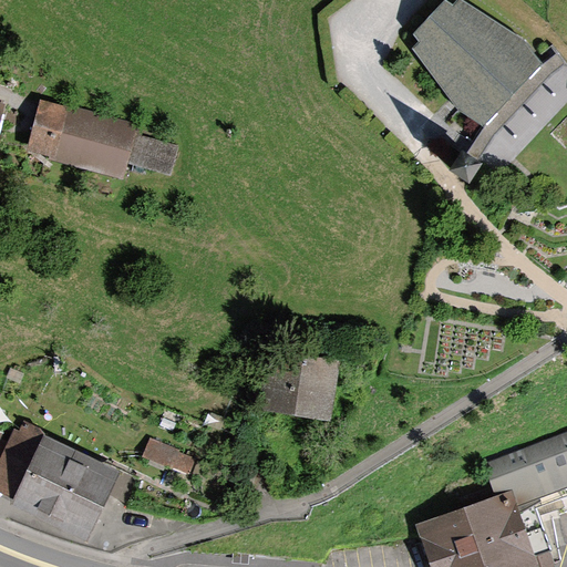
[(453,7),(444,2),(415,34),(420,42),(413,49),(415,50),(418,49),(461,107),(459,110),(484,125),(542,64),(523,41),(519,43),(459,3),(461,1),(459,0),(453,7)]
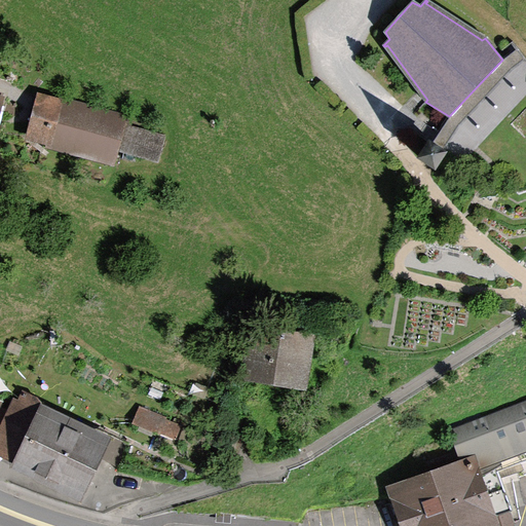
[(0,122),(8,87),(0,85),(0,122)]
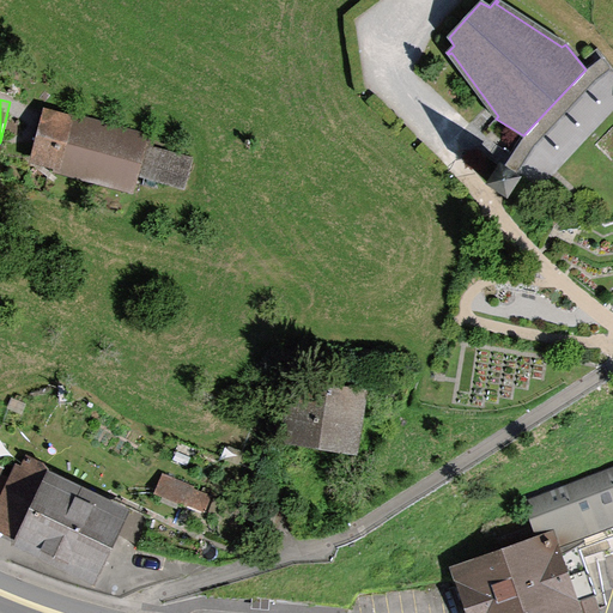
[(62,110),(61,113),(38,107),(24,163),(48,169),(47,171),(129,193),(133,176),(143,143),(145,132),(62,110)]
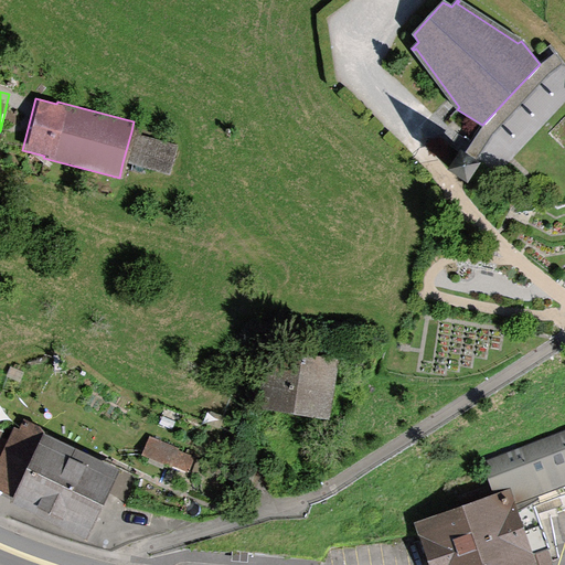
[(164,173),(173,142),(131,131),(123,162),(164,173)]
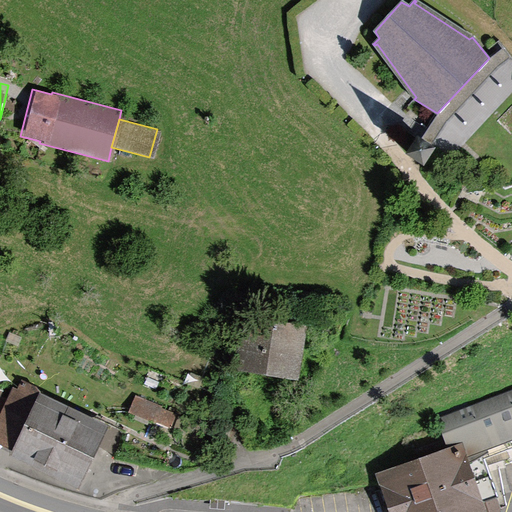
[(432,149),(417,139),(408,154),(423,163),(432,149)]
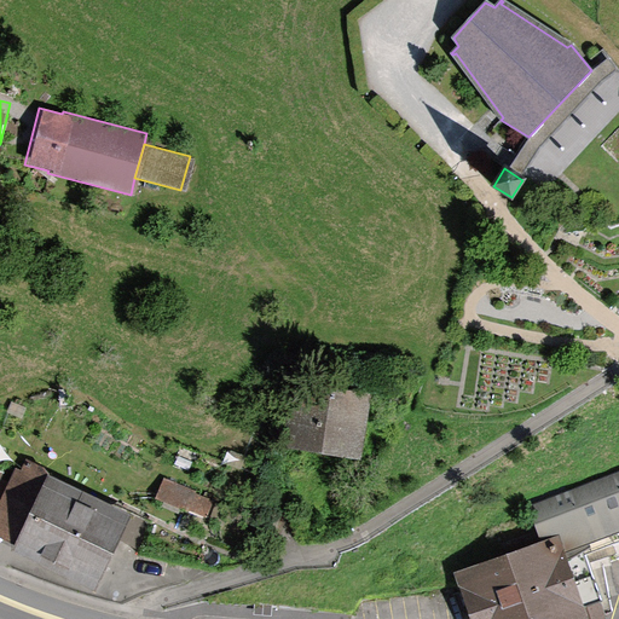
[(357,453),(365,385),(287,375),(278,444),(357,453)]
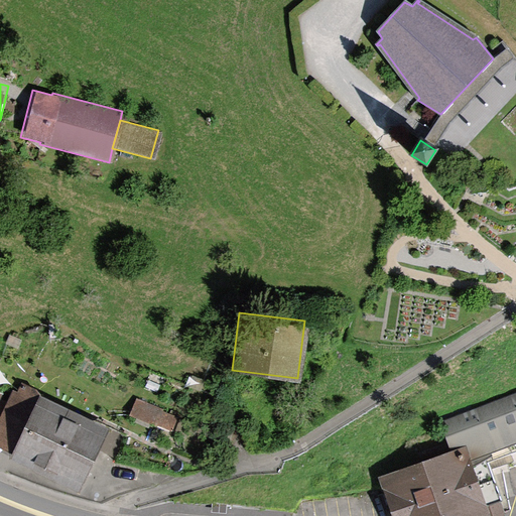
[(106,425),(36,393),(33,385),(16,377),(0,407),(0,446),(9,453),(5,460),(75,492),(106,425)]
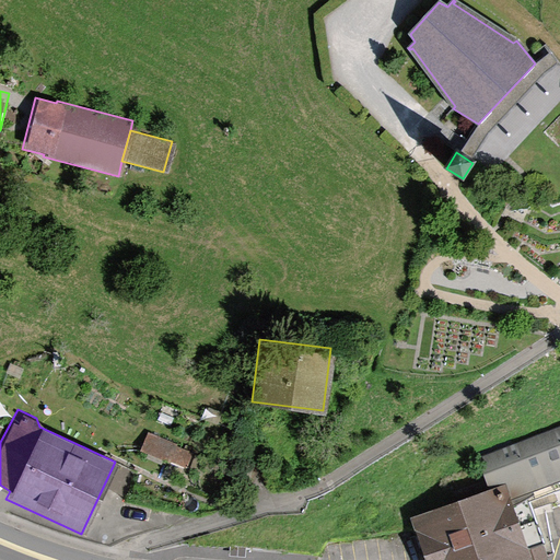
[(559,420),(512,439),(529,482),(533,492),(559,482),(559,420)]
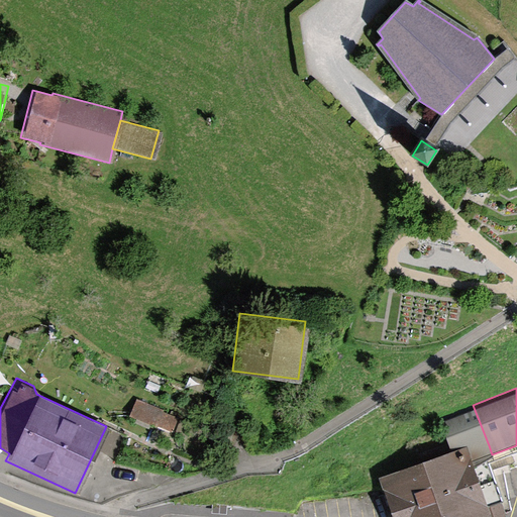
[(166,409),(137,398),(130,416),(176,434),(182,419),(165,412),(166,409)]
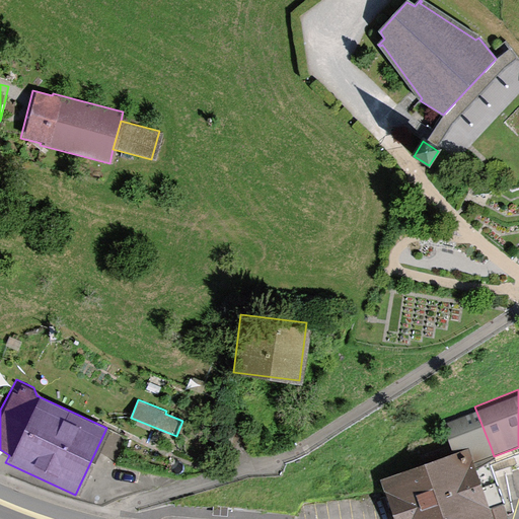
[(497,463),(494,456),(491,447),(474,406),(444,418),(452,439),(420,451),(422,459),(378,474),(393,518),(483,518),(493,516),(492,514),(511,507),(504,467),(499,469),(492,469),(491,465),(497,463)]
